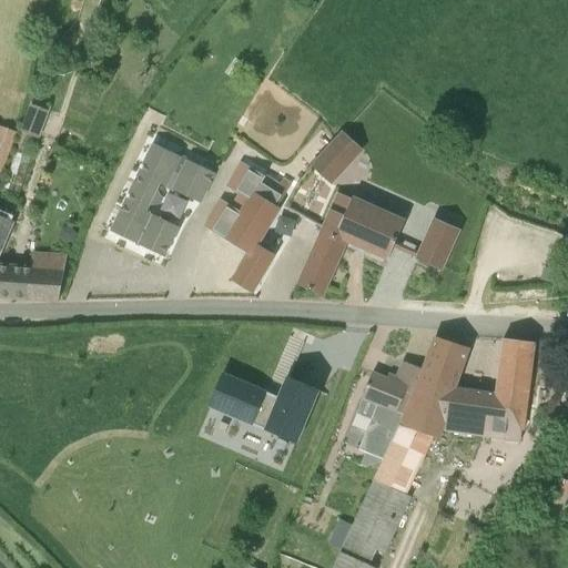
[(27,120),(43,127),(49,112),(31,105),(27,120)]
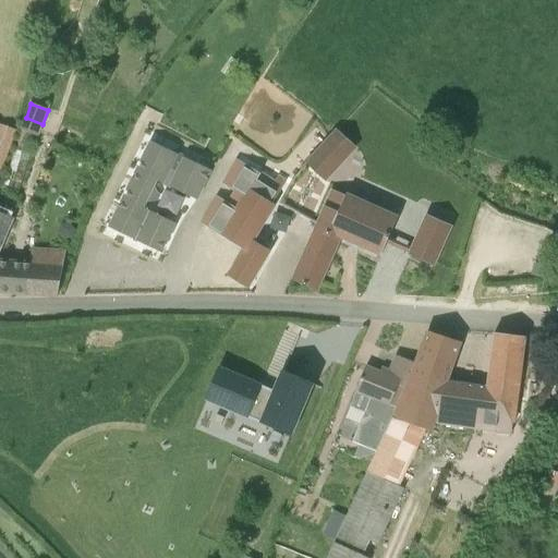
[(15,131),(0,124),(0,145),(9,148),(15,131)]
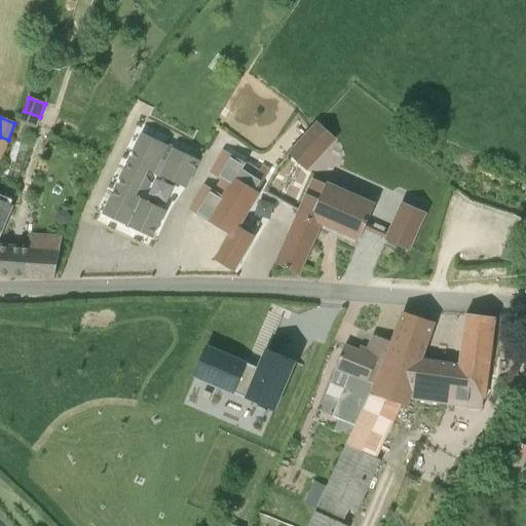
[(336,140),(317,121),(287,153),(307,172),(336,140)]
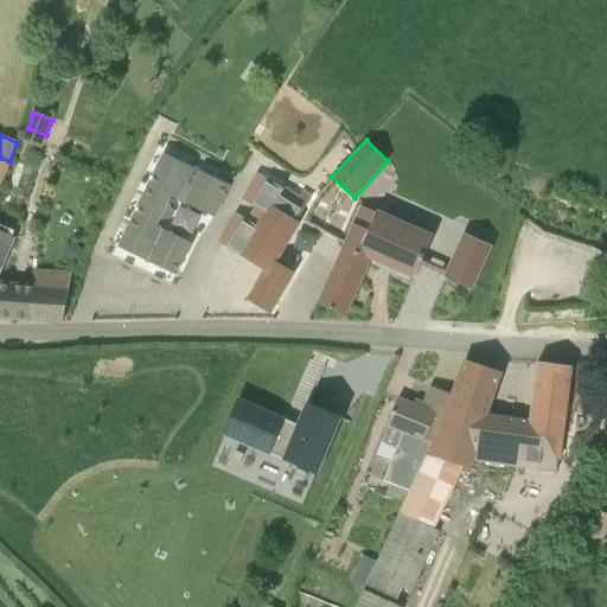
[(33,145),(23,141),(18,154),(27,158),(29,158),(33,145)]
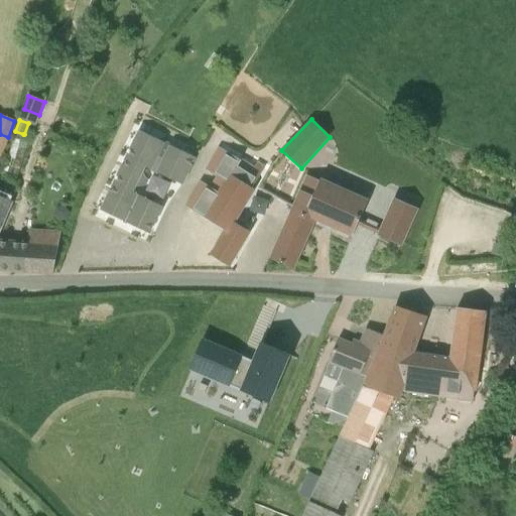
[(148,182),(142,170),(144,166),(181,184),(195,157),(140,131),(101,211),(148,234),(162,207),(132,192),(133,188),(146,186),(148,182)]
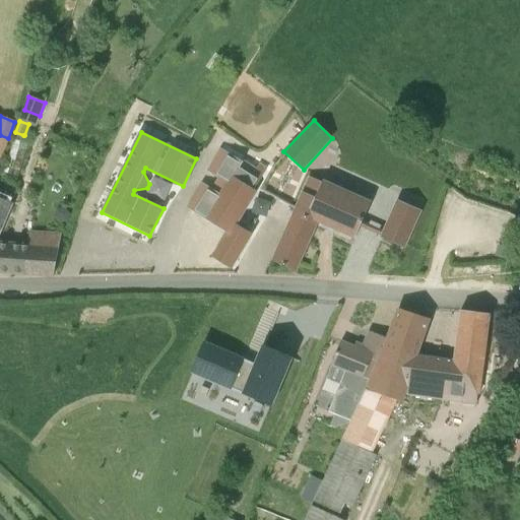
[(229,183),(233,177),(241,163),(221,150),(209,171),(229,183)]
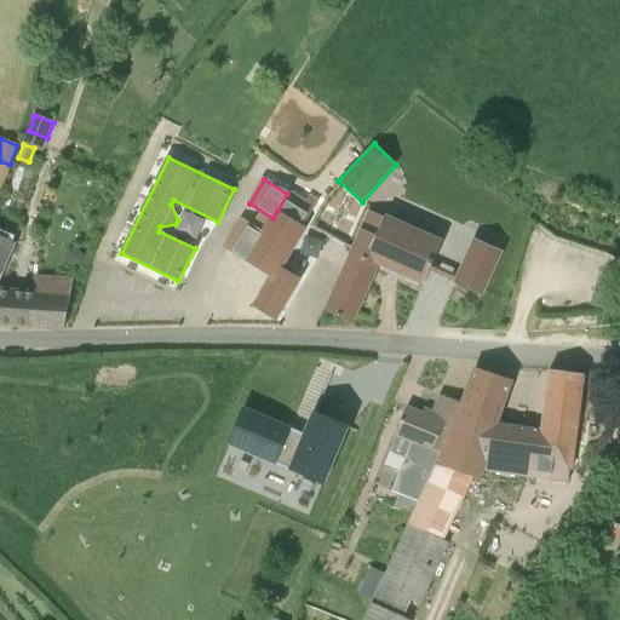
[(287,194),(277,211),(302,225),(313,210),(304,205),(287,194)]
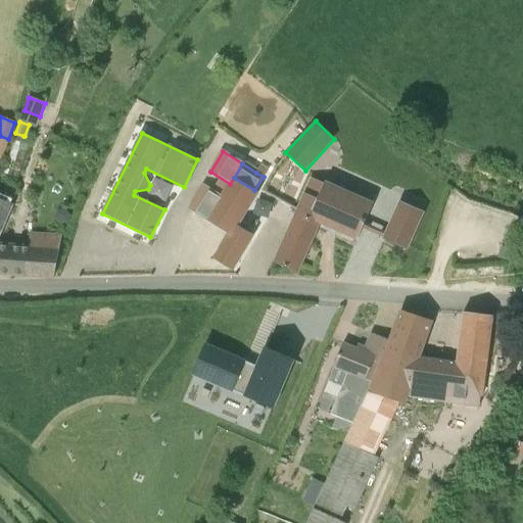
[(358,238),(366,220),(374,202),(314,177),(298,211),(319,221),(358,238)]
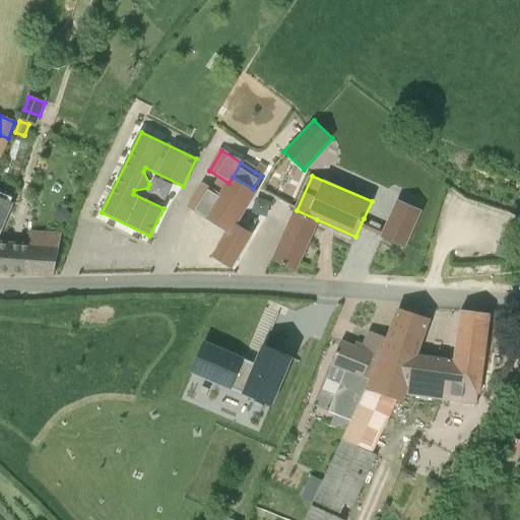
[(214,258),(230,267),(250,234),(235,224),(255,190),(253,189),(233,177),(229,183),(220,196),(206,218),(230,232),(214,258)]
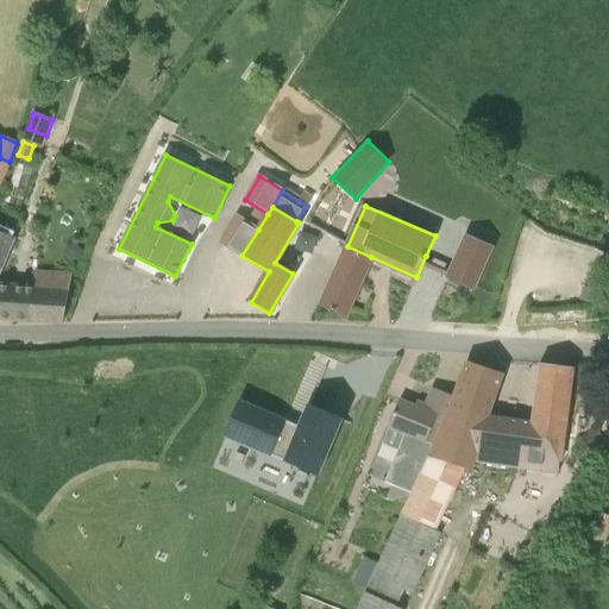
[(242,256),(258,230),(238,217),(221,243),(242,256)]
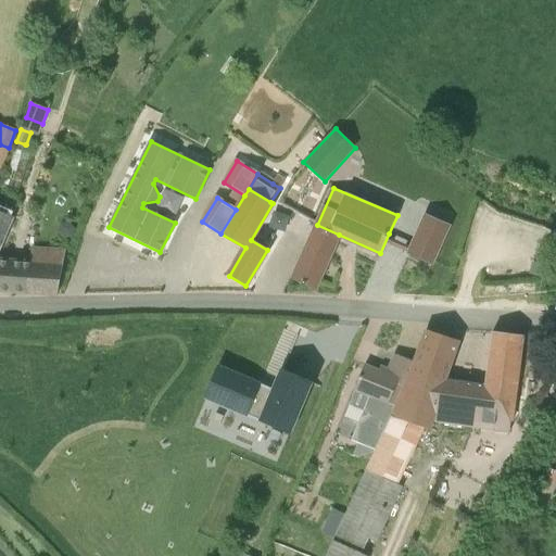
[(0,261),(0,245),(14,215),(0,210),(0,290),(58,294),(65,254),(51,252),(34,251),(32,265),(0,261)]
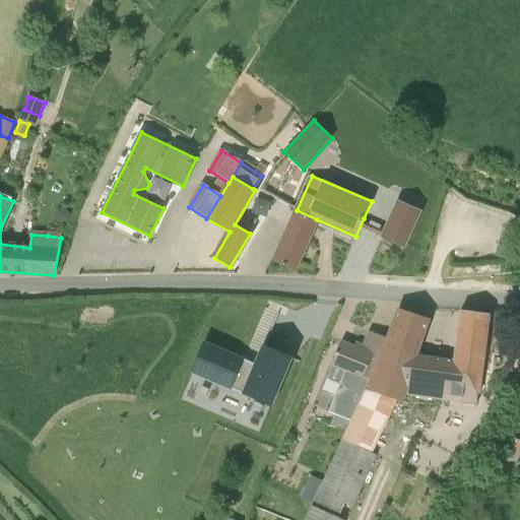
[(402,248),(419,210),(398,201),(382,240),(402,248)]
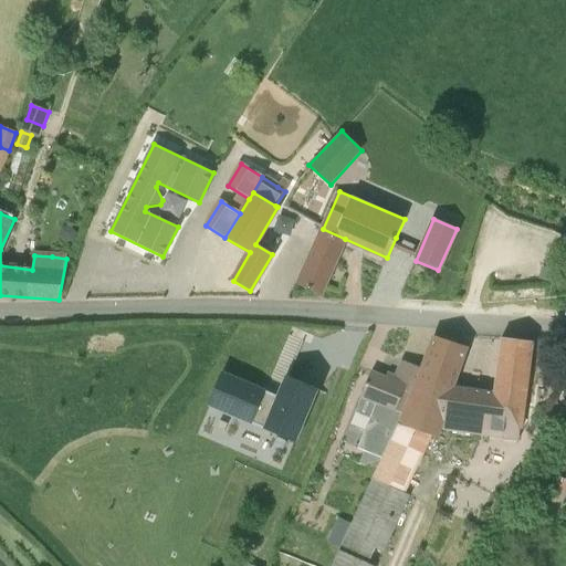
[(321,295),(345,239),(323,229),(297,285),(321,295)]
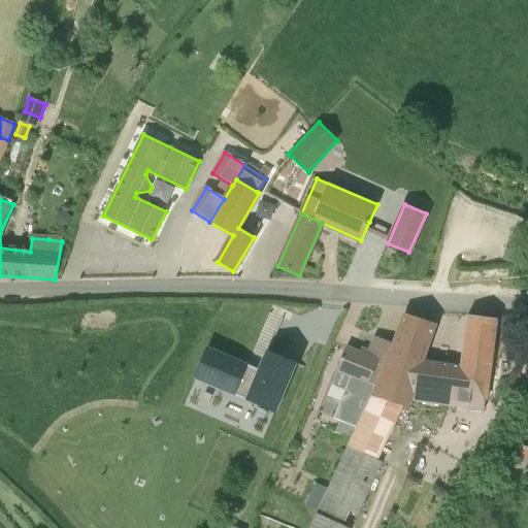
[(505,250),(502,261),(515,264),(518,253),(505,250)]
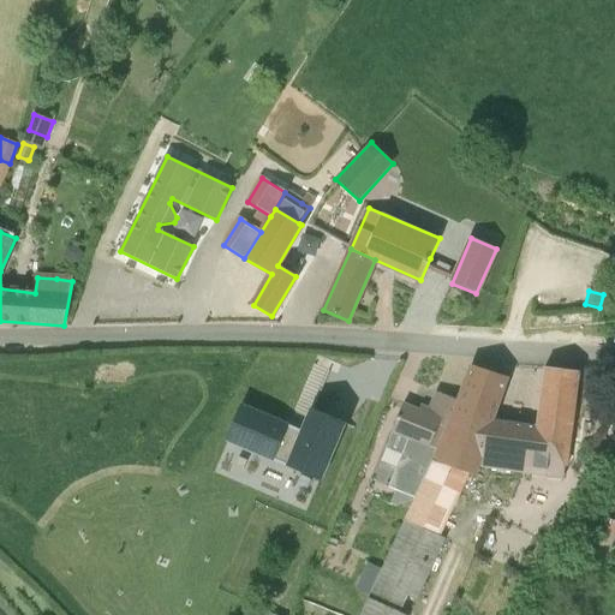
[(449,416),(434,459),(458,470),(475,476),(477,466),(563,479),(578,371),(544,368),(536,427),(494,421),(508,377),(471,365),(459,399),(453,413),(451,413),(449,416)]
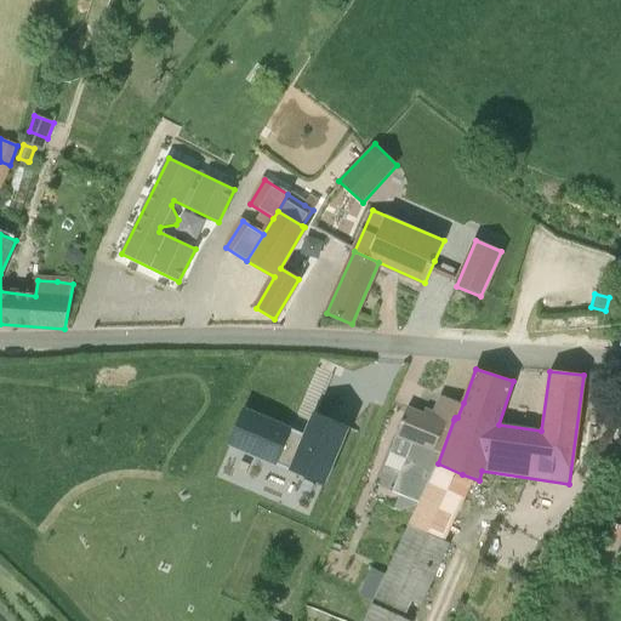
[(438,463),(454,420),(432,411),(425,408),(422,414),(406,408),(397,431),(419,440),(403,479),(427,489),(438,466),(438,463)]
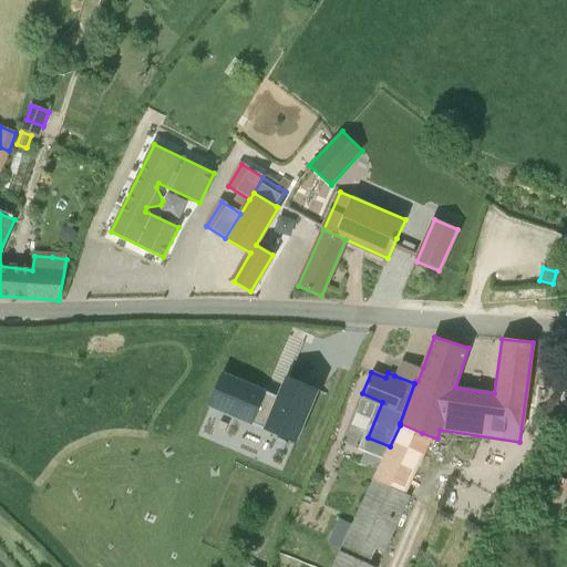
[(209,403),(297,440),(319,387),(288,373),(277,398),(222,374),(209,403)]
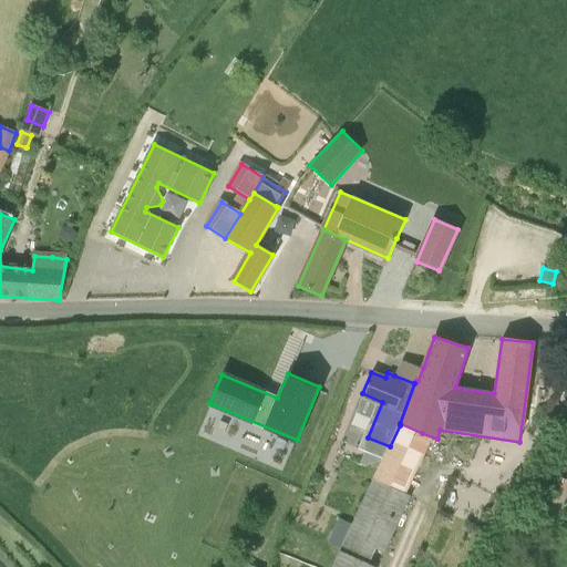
[(566,480),(552,472),(533,505),(560,521),(566,507),(566,480)]
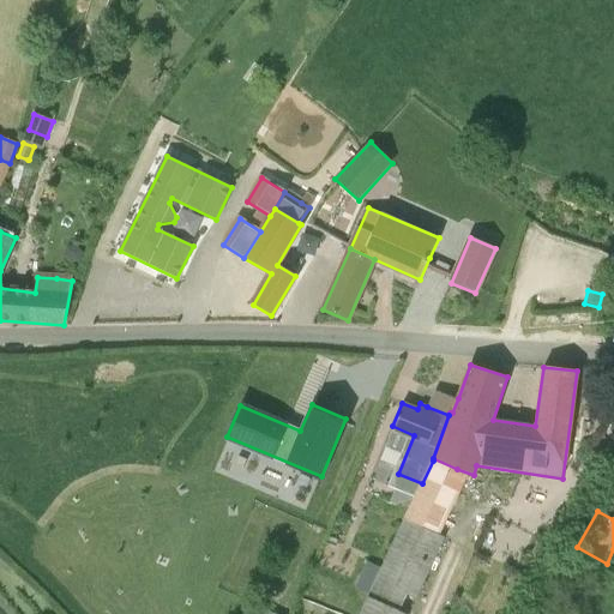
[(405,519),(375,582),(415,600),(444,537),(405,519)]
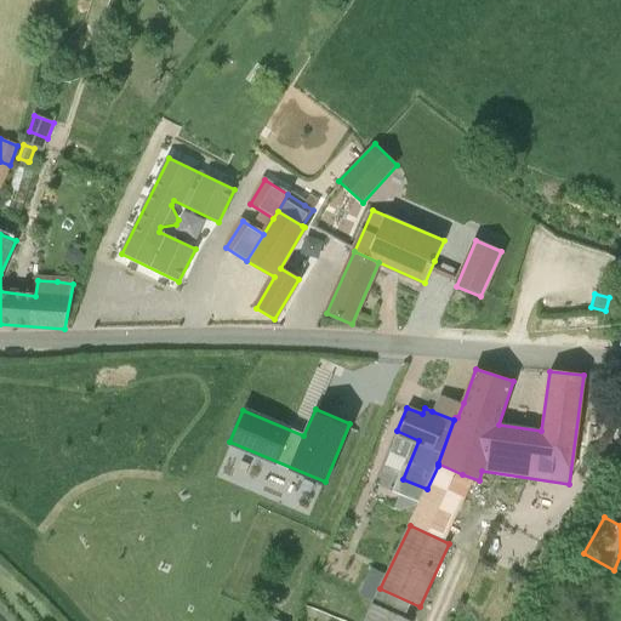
[(552,571),(537,563),(530,575),(545,584),(552,571)]
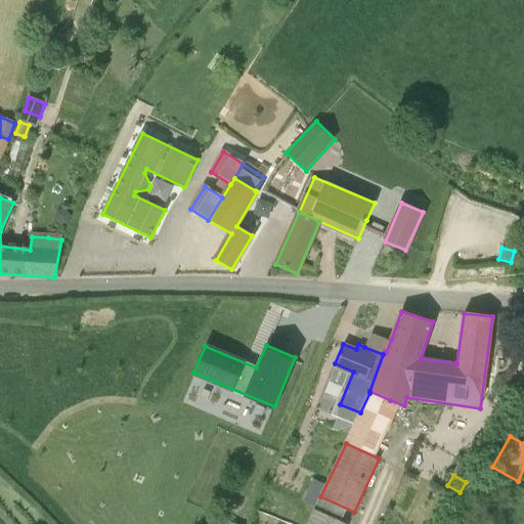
[(314,511),(308,523),(343,523),(341,523),(314,511)]
